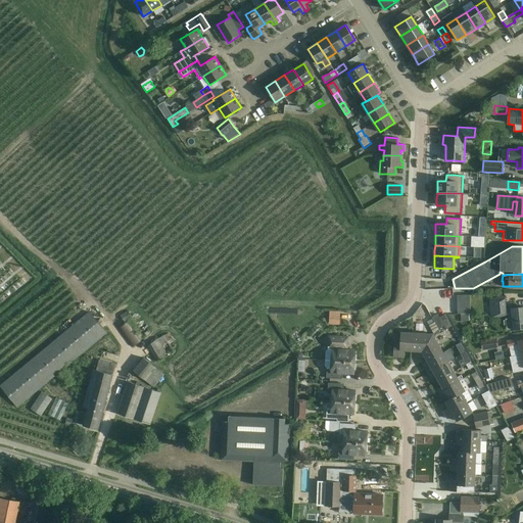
[(505,297),(494,298),(489,299),(491,318),(509,316),(509,318),(505,319),(505,320),(503,320),(504,328),(508,327),(508,329),(514,329),(514,330),(522,328),(522,306),(511,308),(506,310),(505,297)]
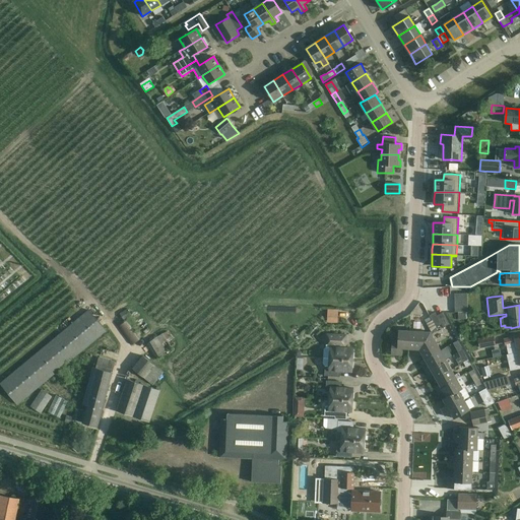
[(119,313),(124,321),(132,316),(128,308),(119,313)]
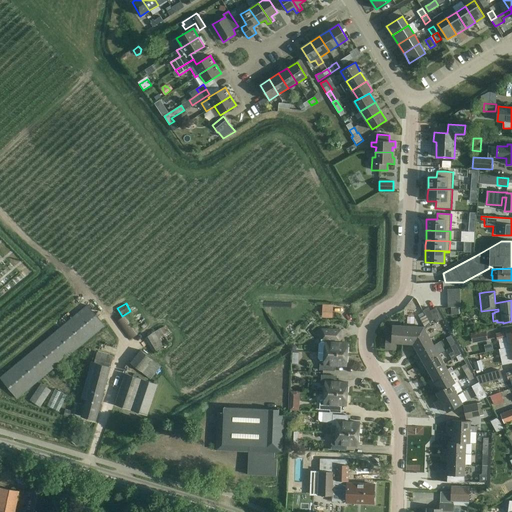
[(317,304),(317,312),(325,312),(324,317),(332,318),(333,305),(317,304)]
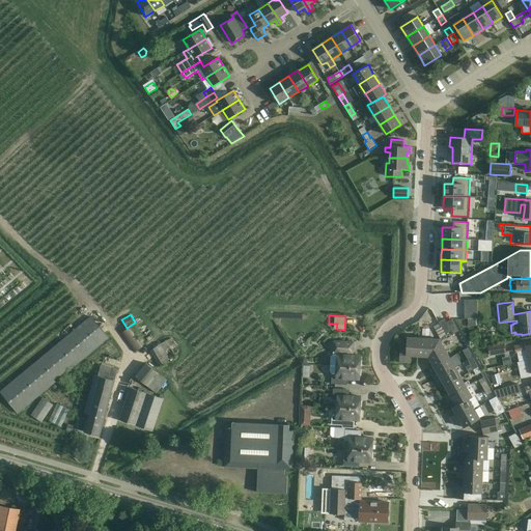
[(91,316),(8,386),(0,392),(17,413),(108,337),(91,316)]
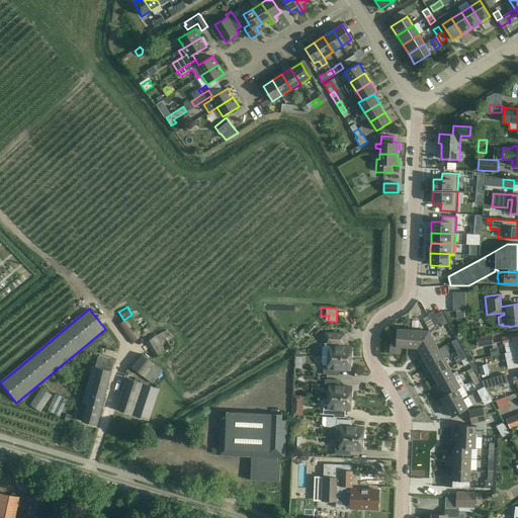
[(430,319),(425,322),(430,331),(434,327),(437,325),(440,324),(435,315),(433,312),(428,315),(428,316),(430,319)]
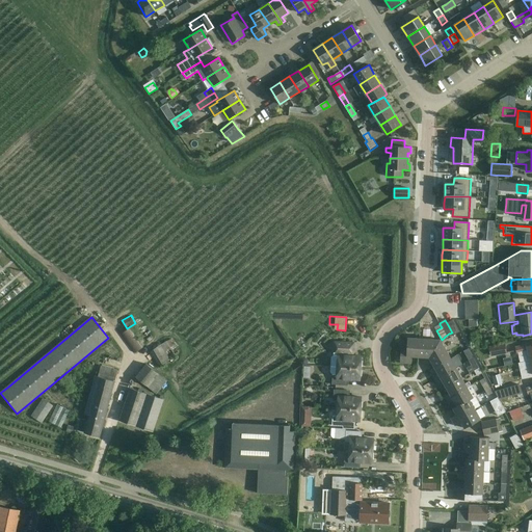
[(453,320),(447,323),(452,333),(453,336),(459,333),(453,320)]
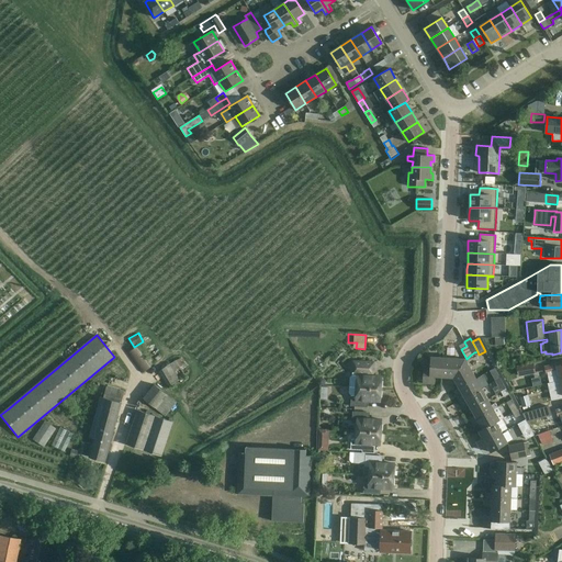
[(128,353),(143,373),(152,367),(138,347),(128,353)]
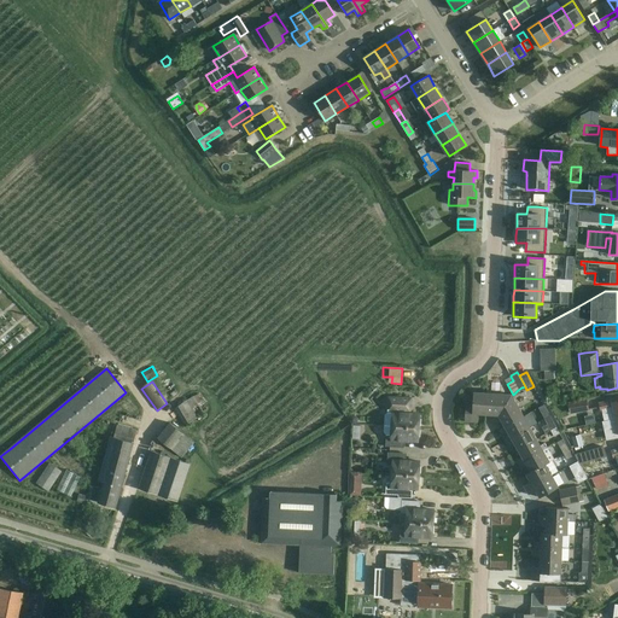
[(477,414),(485,414),(485,394),(473,392),(473,406),(466,406),(465,421),(477,423),(477,414)]
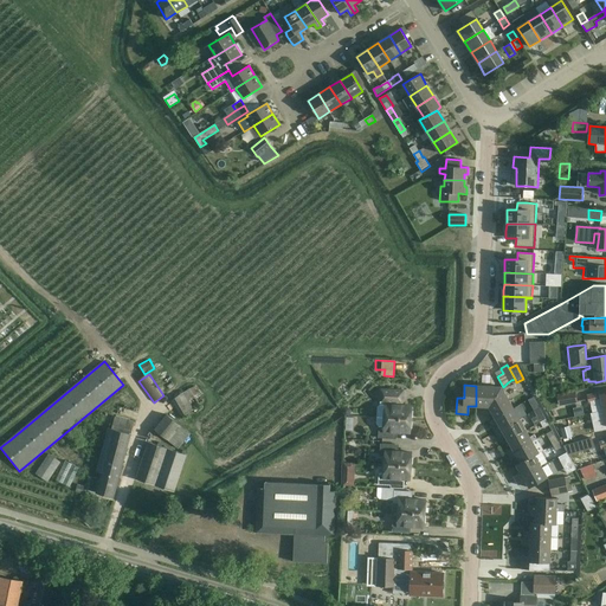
[(181,418),(205,401),(194,386),(171,400),(181,418)]
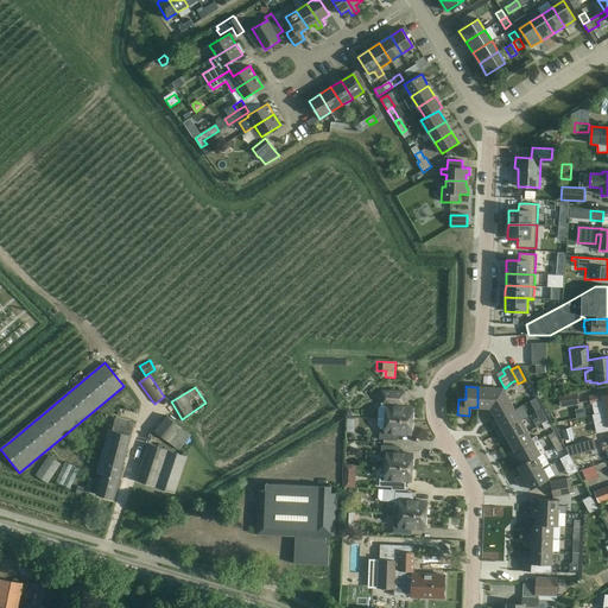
[(504,388),(477,387),(477,407),(491,409),(504,388)]
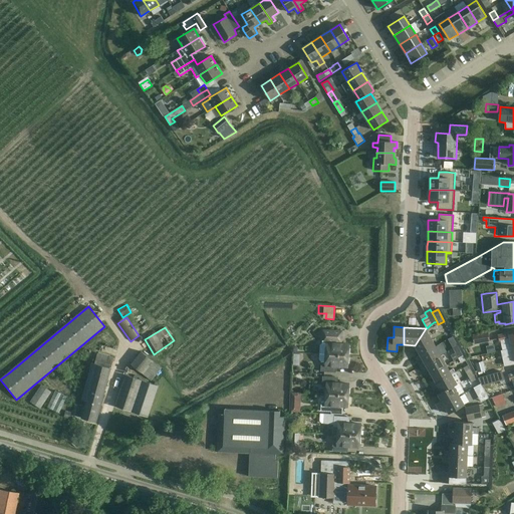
[(415,345),(420,355),(436,346),(432,340),(426,328),(415,345)]
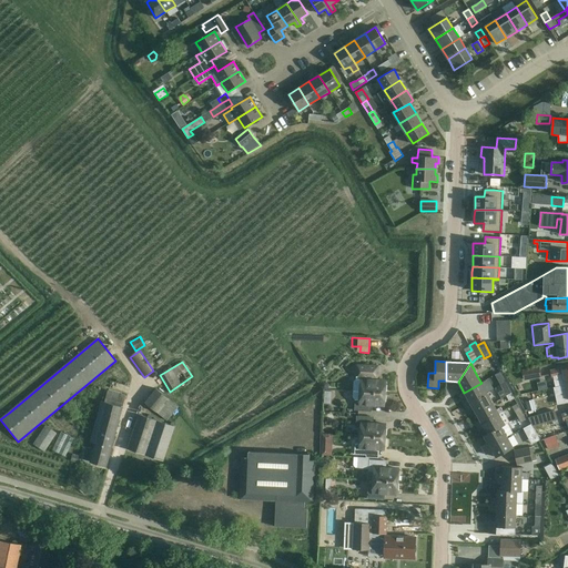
[(354,382),(353,391),(353,392),(385,393),(385,381),(369,379),(371,374),(378,374),(378,366),(356,365),(355,381),(354,382)]
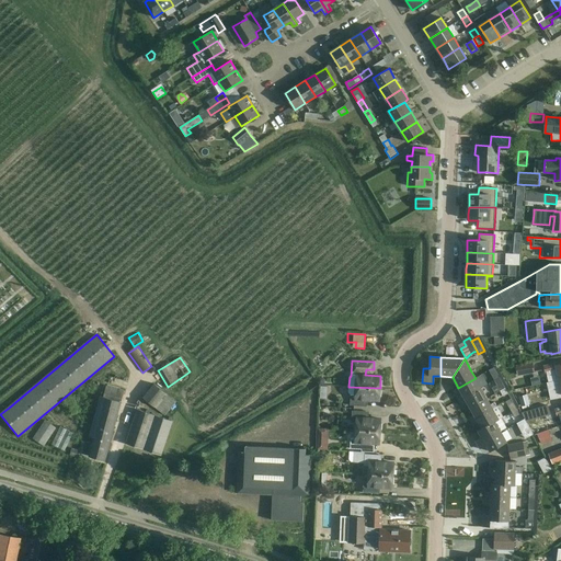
[(556,364),(545,366),(546,374),(547,374),(548,382),(558,380),(560,379),(560,363),(556,365),(556,364)]
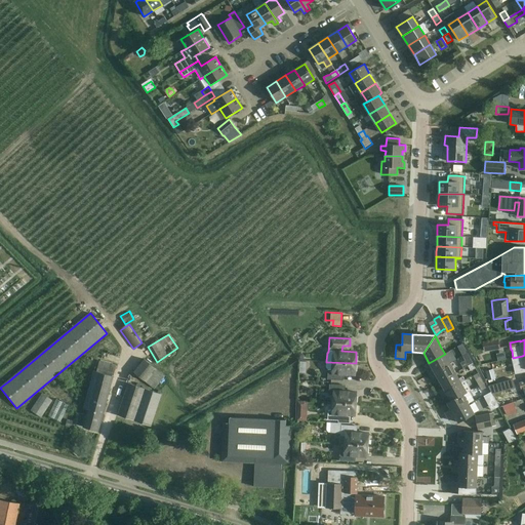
[(498,340),(483,344),(484,352),(500,349),(498,340)]
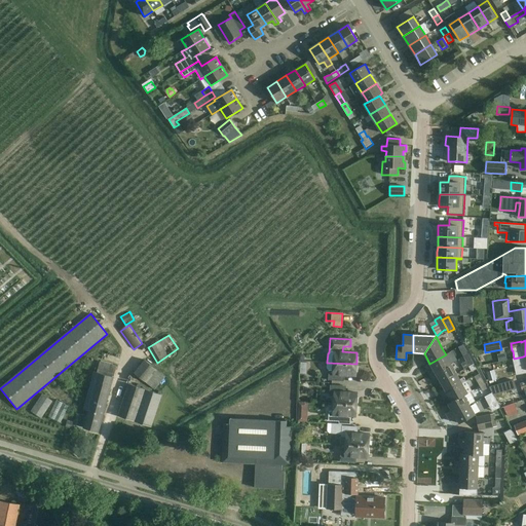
[(428,372),(430,376),(451,364),(446,354),(429,364),(433,370),(428,372)]
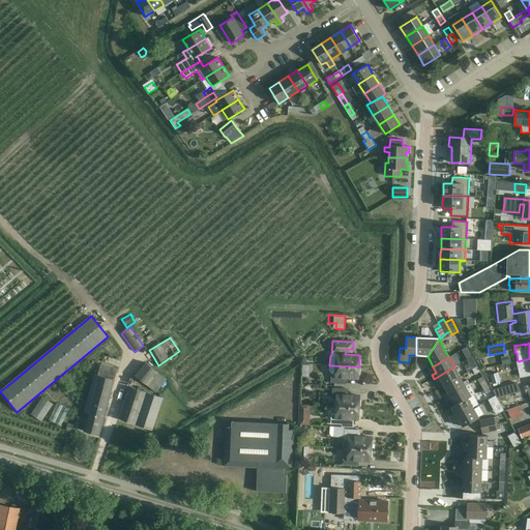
[(518,361),(517,361),(518,370),(520,377),(521,377),(529,374),(529,358),(527,359),(518,361)]
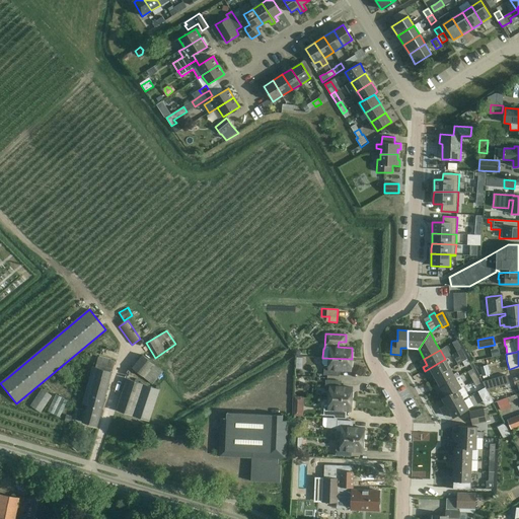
[(464,354),(459,357),(455,359),(458,364),(462,362),(467,359),(464,354)]
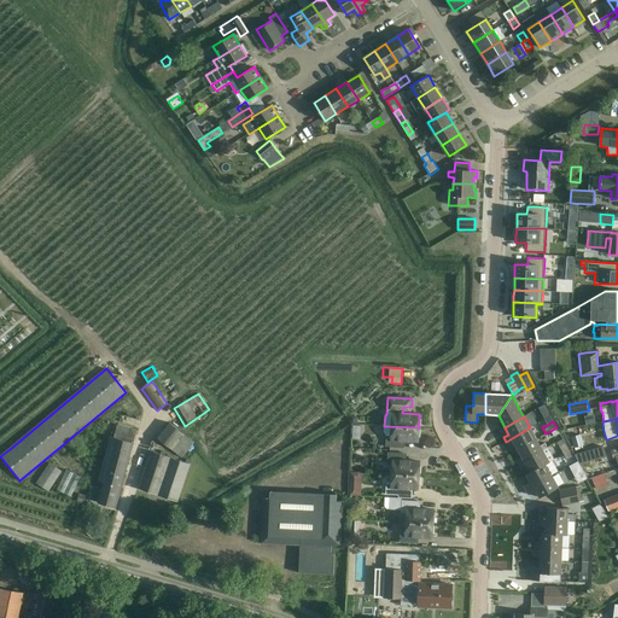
[(194,442),(170,423),(157,437),(182,459),(194,442)]
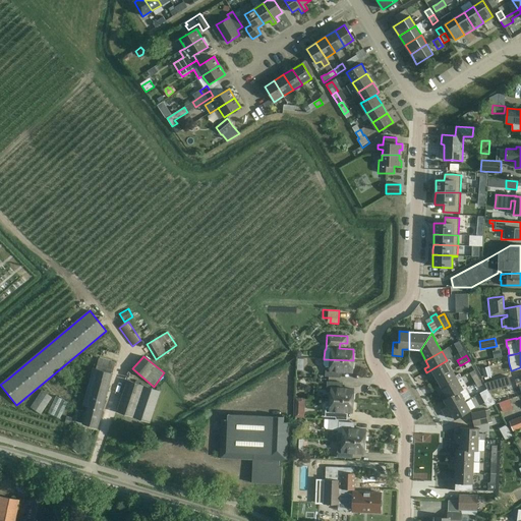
[(84,412),(78,411),(75,420),(82,422),(82,423),(98,427),(115,362),(99,358),(97,364),(94,364),(82,405),(87,406),(84,412)]
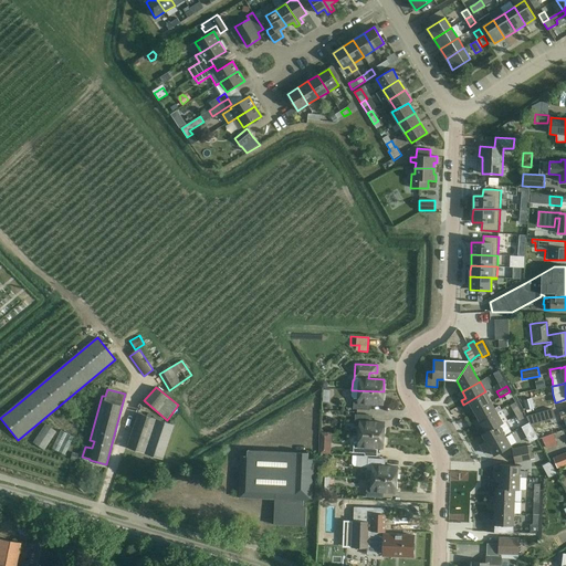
[(353,409),(356,409),(367,410),(367,404),(383,405),(384,391),(352,390),(352,398),(354,398),(353,409)]
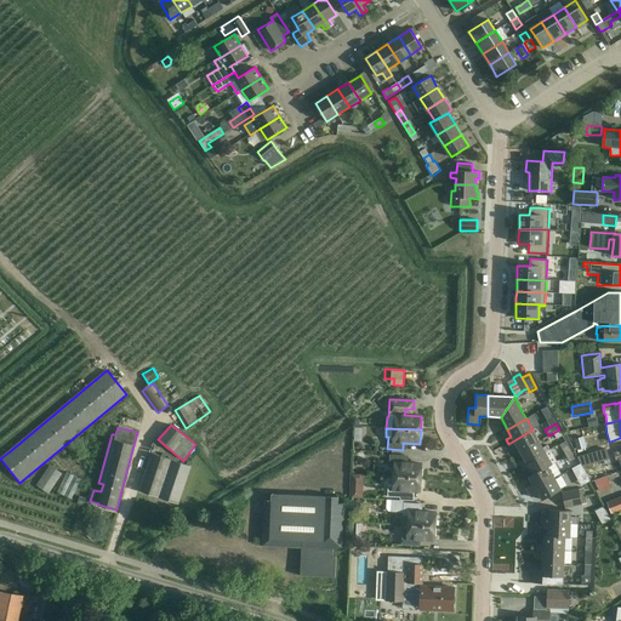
[(540,442),(533,429),(508,444),(511,448),(516,444),(520,451),(540,442)]
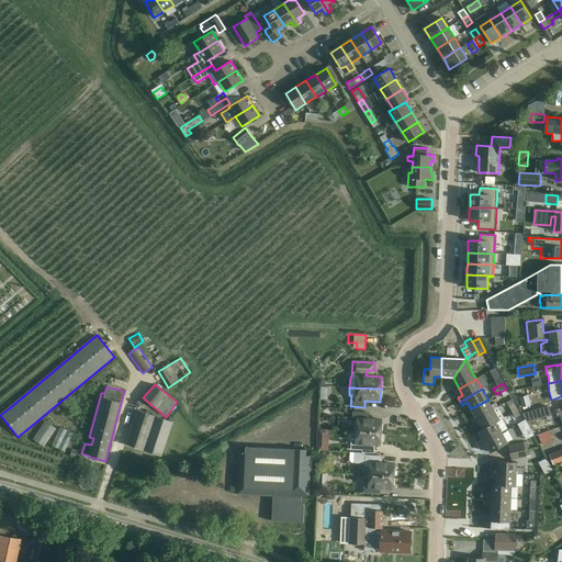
[(506,389),(501,392),(504,397),(509,394),(506,389)]
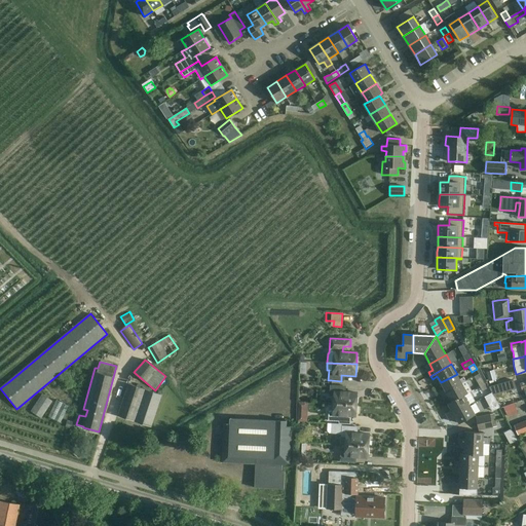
[(494,370),(486,372),(486,373),(488,381),(489,381),(497,379),(494,370)]
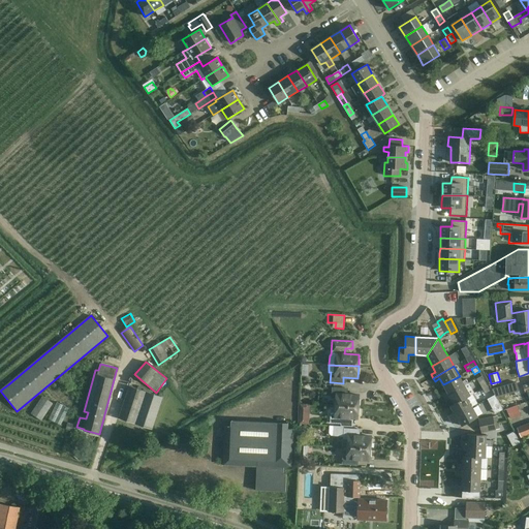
[(463,381),(460,376),(443,384),(446,392),(442,394),(443,397),(468,383),(466,379),(463,381)]
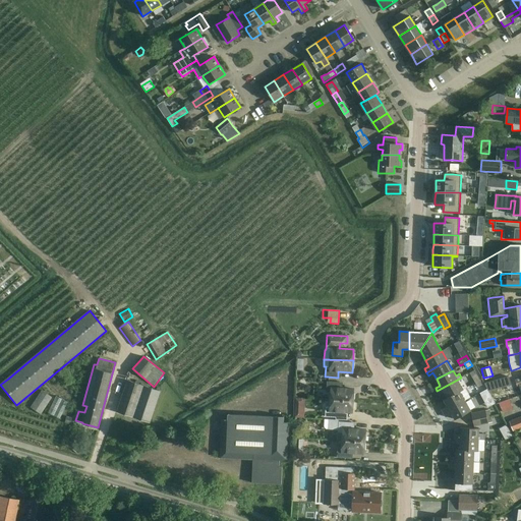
[(474,370),(470,373),(475,382),(479,380),(476,374),(474,370)]
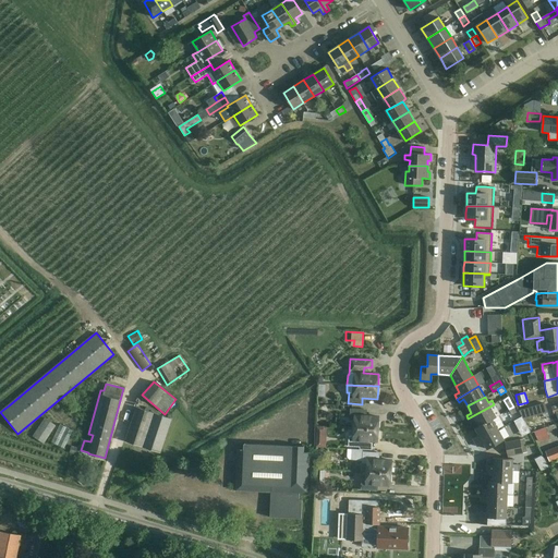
[(478,426),(492,419),(496,416),(493,411),(497,409),(494,404),(468,419),(470,423),(475,420),(478,426)]
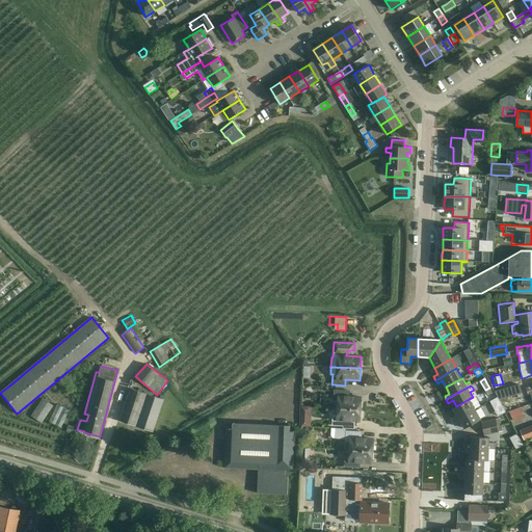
[(507,391),(509,396),(521,392),(519,387),(507,391)]
